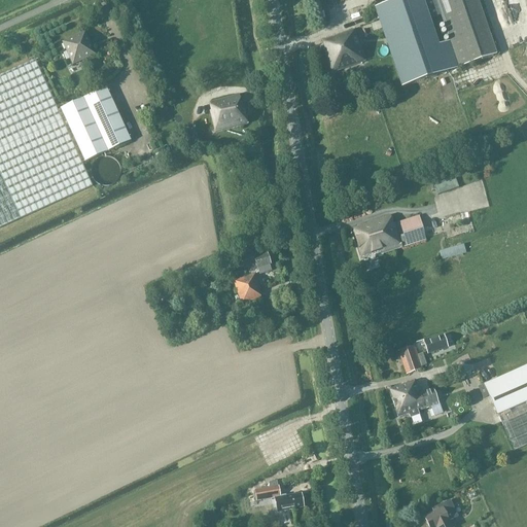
[(443,58),(423,2),(428,0),(435,0),(459,68),(496,55),(477,0),(397,0),(381,6),(403,71),(443,58)]
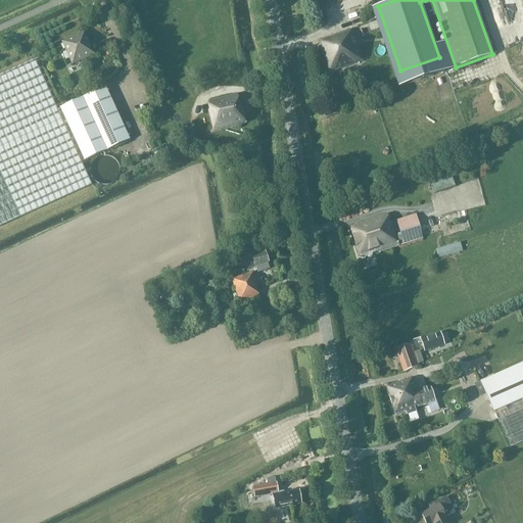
[(351,30),(320,41),(323,50),(321,51),(328,73),(362,61),(351,30)]
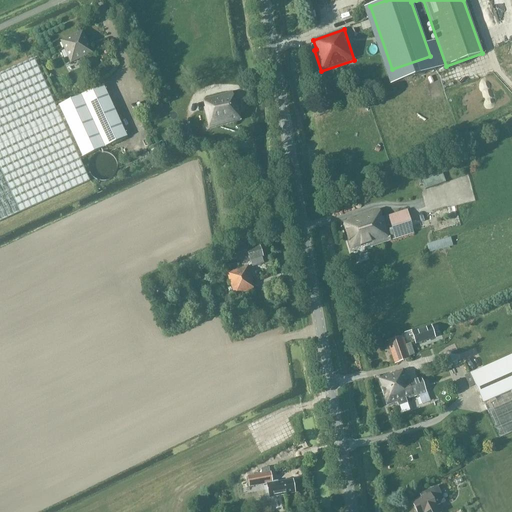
[(93,53),(83,30),(60,41),(71,63),(93,53)]
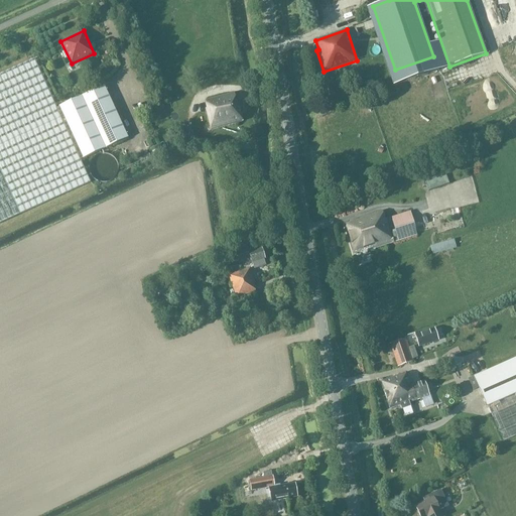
[(83,159),(58,107),(56,108),(34,58),(0,74),(0,222),(90,181),(81,160),(83,159)]
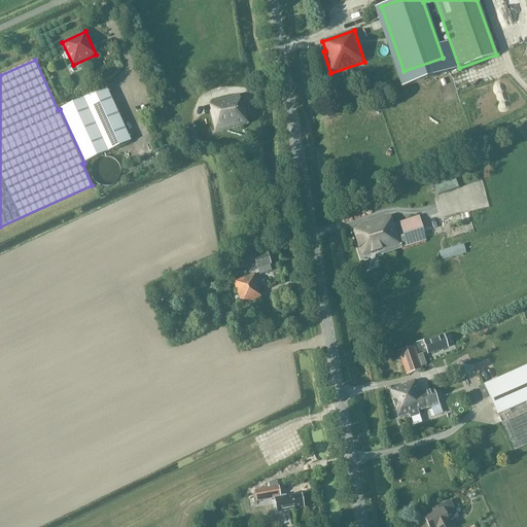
[(60,109),(84,163),(131,141),(106,88),(60,109)]
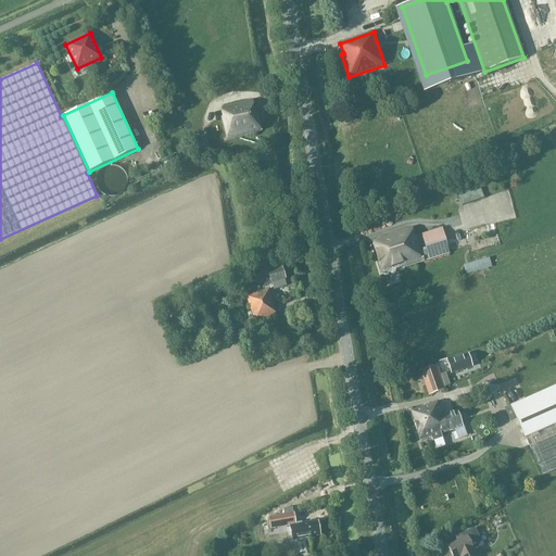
[(225,141),(262,131),(257,109),(255,109),(253,100),(220,109),(222,117),(218,118),(225,141)]
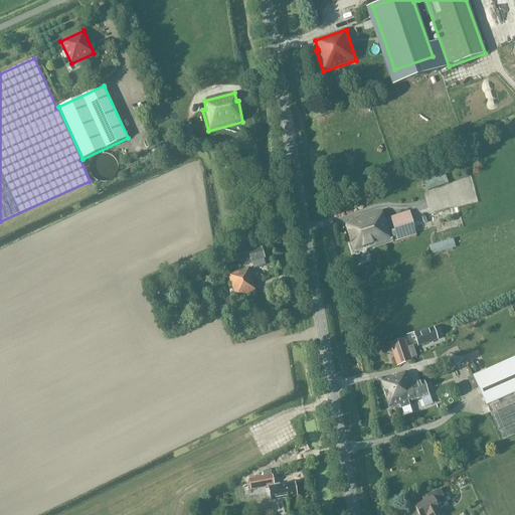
[(118,172),(118,169),(118,166),(117,164),(116,161),(114,159),(111,156),(108,154),(103,153),(100,153),(97,154),(93,157),(91,159),(89,162),(87,166),(87,168),(87,172),(88,174),(90,177),(91,179),(94,182),(97,183),(102,184),(105,184),(108,183),(111,182),(113,180),(116,177),(117,175),(118,172)]
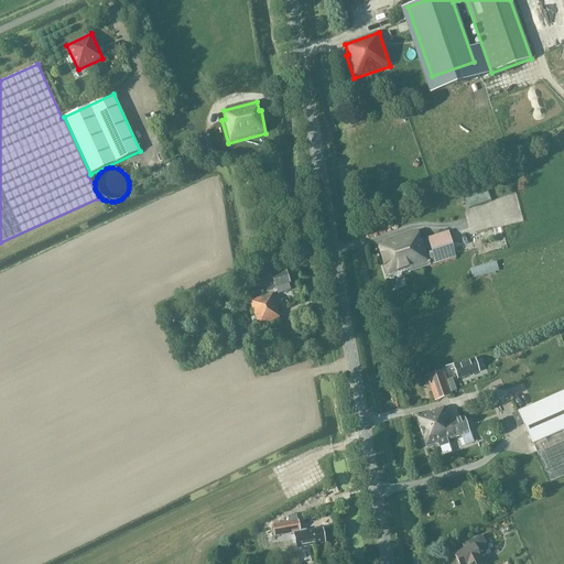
[(464,196),(468,208),(490,201),(486,187),(464,196)]
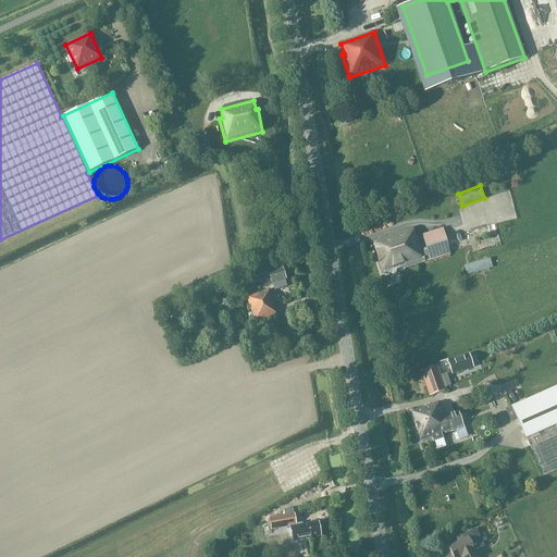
[(424,261),(449,254),(442,229),(416,236),(413,230),(412,230),(412,229),(371,242),(381,276),(424,262),(424,261)]
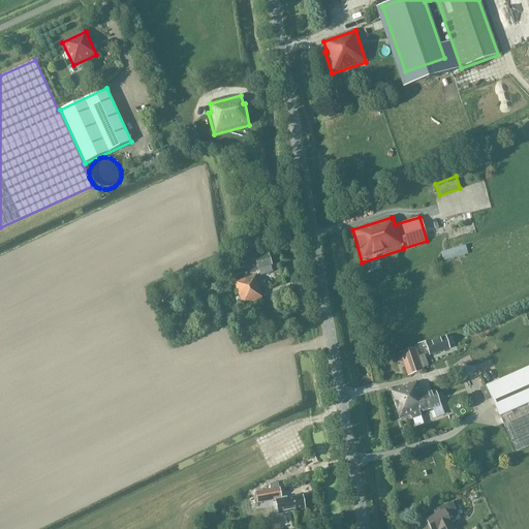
[(443,260),(468,253),(465,246),(441,252),(443,260)]
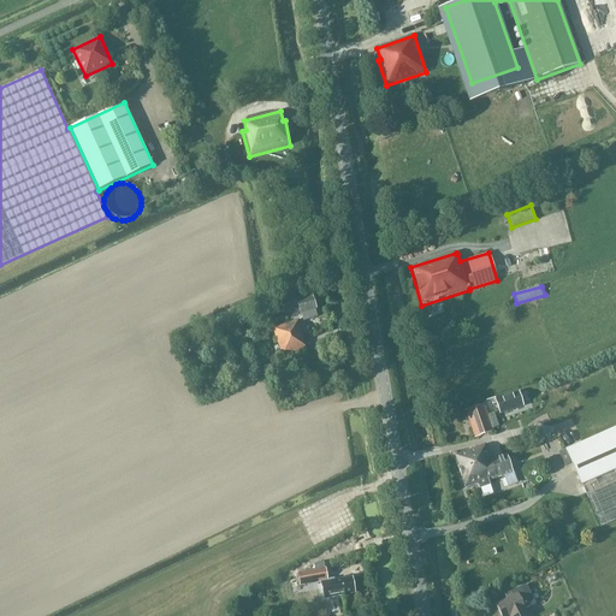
[(303,321),(318,318),(315,309),(317,309),(313,296),(296,301),(300,314),(301,314),(303,321)]
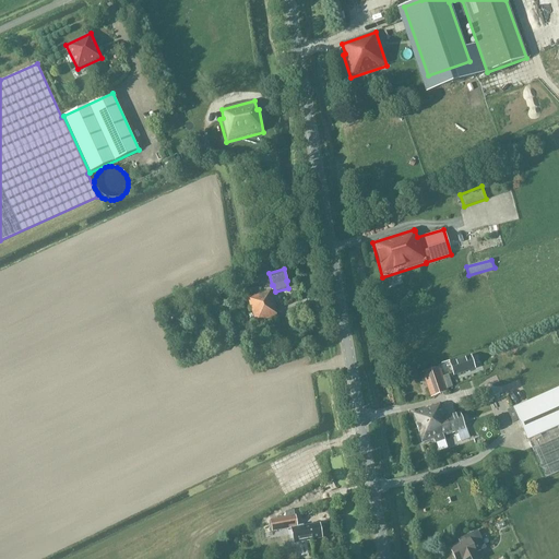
[(256,323),(277,316),(275,308),(276,308),(271,290),(247,298),(256,323)]
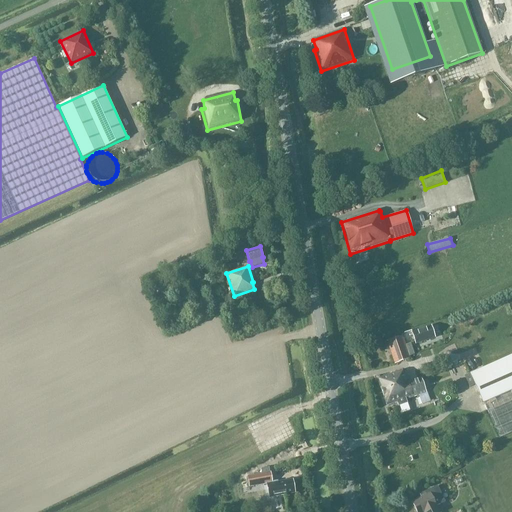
[(412,333),(415,344),(434,338),(431,326),(412,333)]
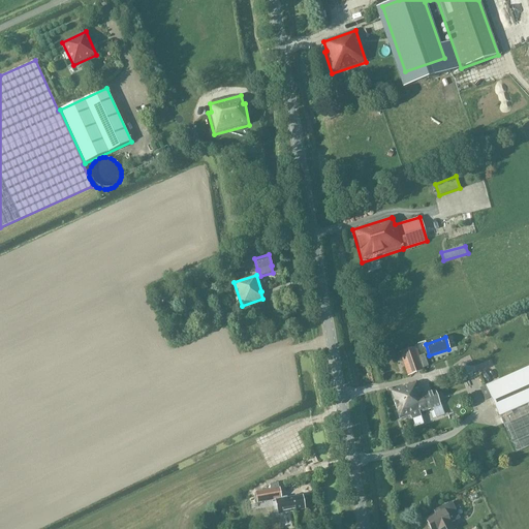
[(425,370),(422,363),(415,346),(399,351),(407,375),(425,370)]
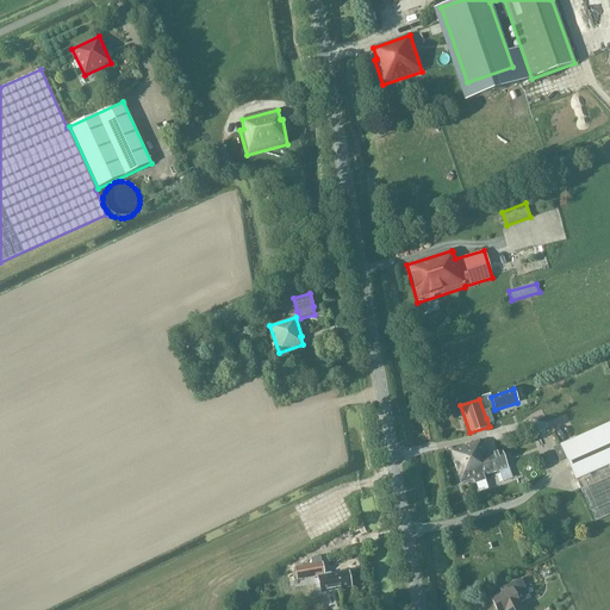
[(576,480),(609,465),(609,422),(560,444),(576,480)]
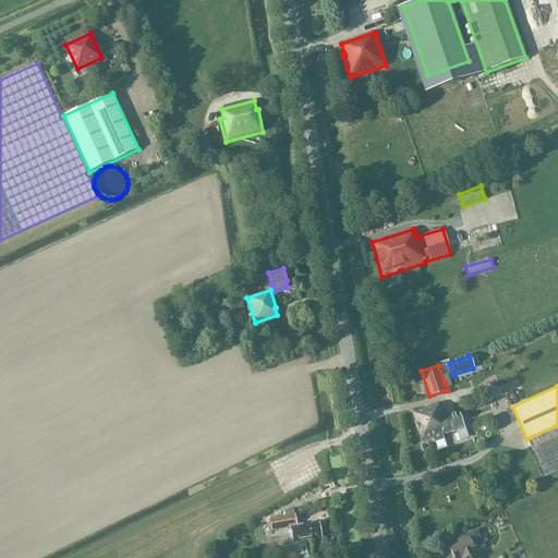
[(444,417),(439,402),(412,413),(416,425),(426,422),(427,424),(444,419),(444,417)]
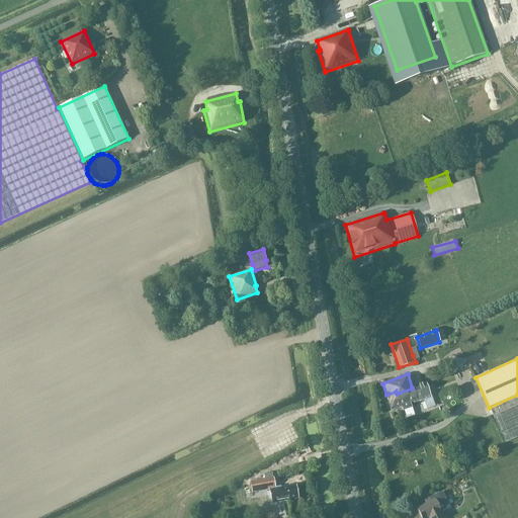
[(396,392),(386,395),(392,411),(402,407),(403,412),(412,408),(411,404),(431,397),(426,382),(412,387),(412,389),(397,394),(396,392)]
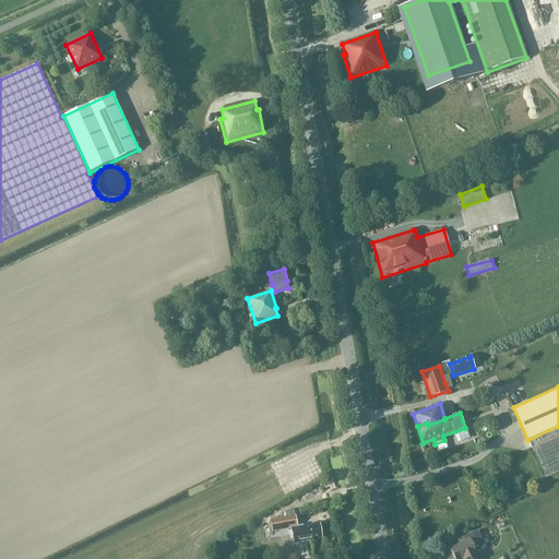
[(558,426),(527,440),(545,478),(558,472),(558,426)]
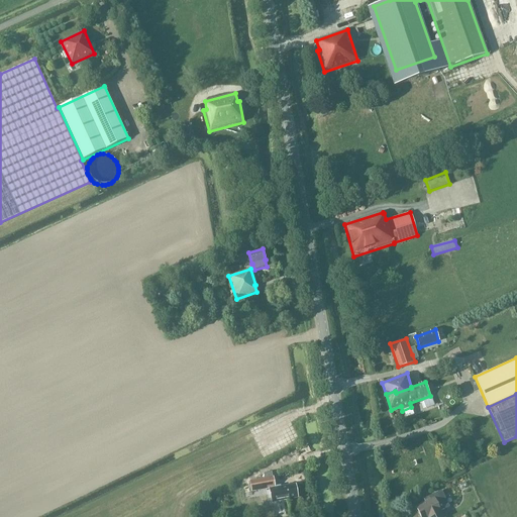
[(251,492),(270,488),(273,502),(298,498),(296,485),(280,488),(280,486),(275,487),(273,478),(249,482),(251,492)]
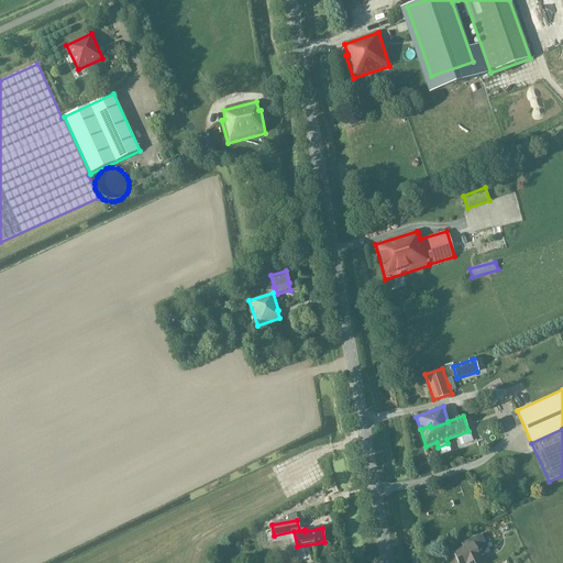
[(482,562),(479,556),(489,551),(481,533),(462,543),(463,547),(453,551),(459,562),(484,562),(484,561),(482,562)]
